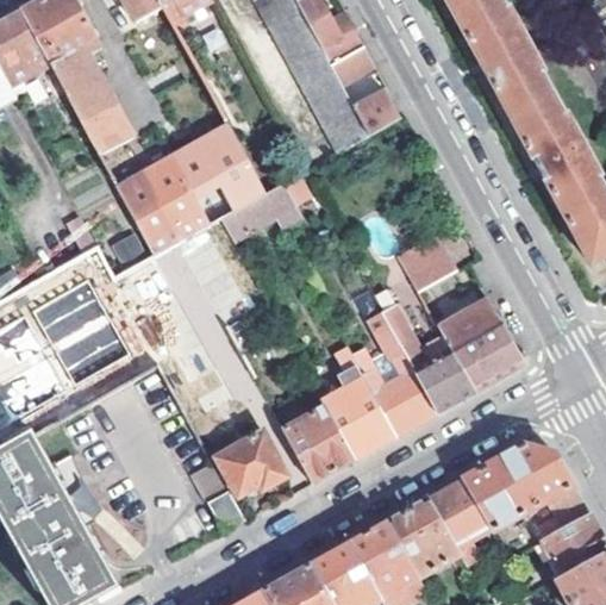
[(93,36),(73,0),(32,0),(22,6),(49,61),(83,42),(93,36)]
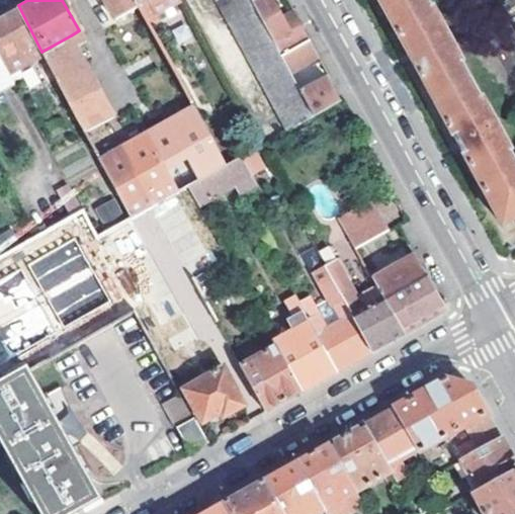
[(105,0),(114,15),(136,4),(135,2),(134,0),(105,0)]
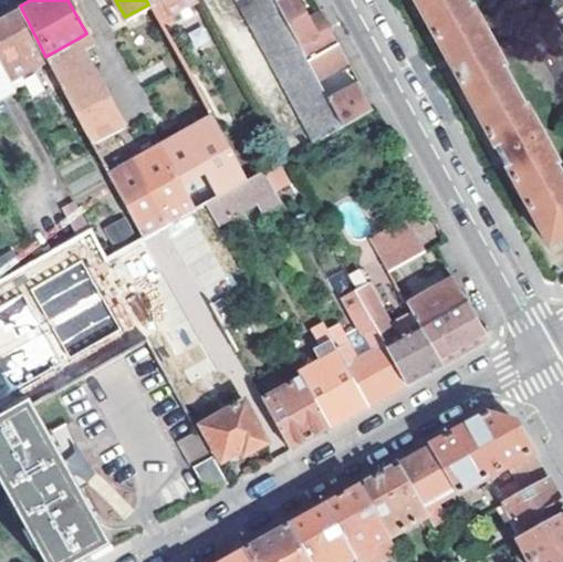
[(237,0),(314,139),(341,124),(329,100),(312,70),(306,60),(273,0),(237,0)]
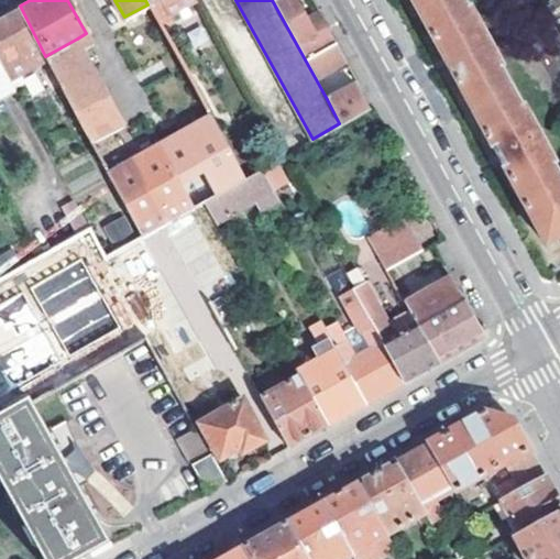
[(272,0),(305,59),(336,43),(319,11),(306,18),(295,0),(272,0)]
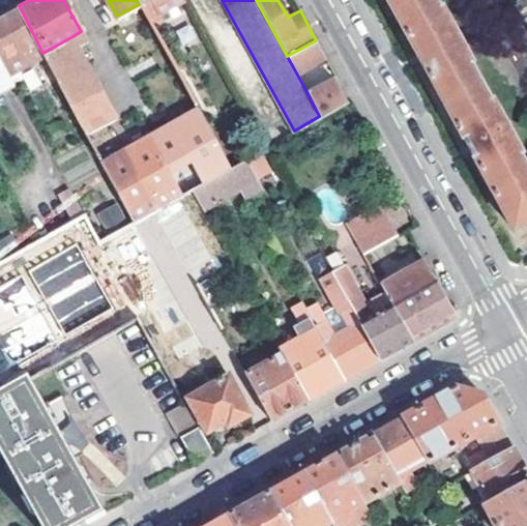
[(526,173),(516,152),(519,150),(490,98),(487,99),(466,62),(469,61),(439,7),(437,10),(431,0),(385,0),(416,54),(466,145),(510,226),(523,218),(525,225),(526,225),(526,173)]
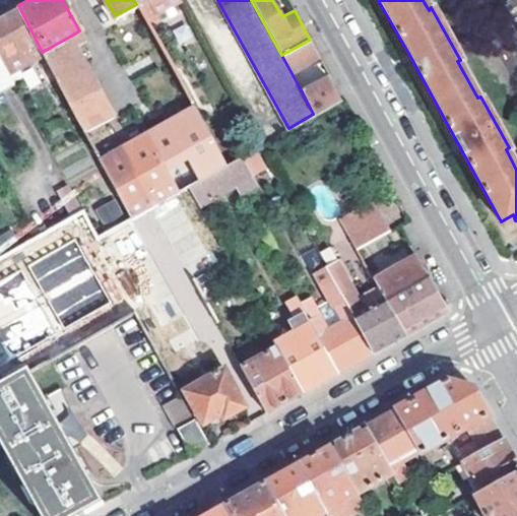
[(0,59),(6,71),(42,52),(18,5),(0,14),(0,59)]
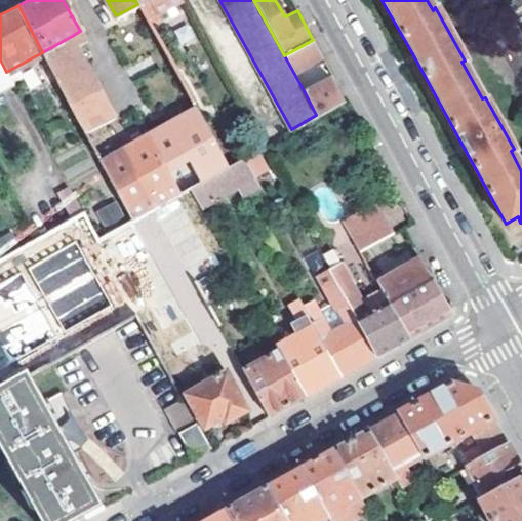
[(42,52),(84,132),(115,115),(72,36),(42,52)]
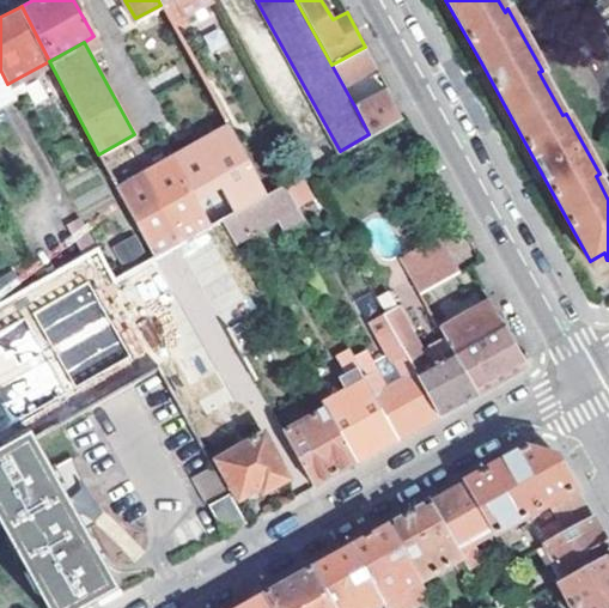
[(332,65),(338,76),(346,71),(349,78),(376,64),(365,47),(332,65)]
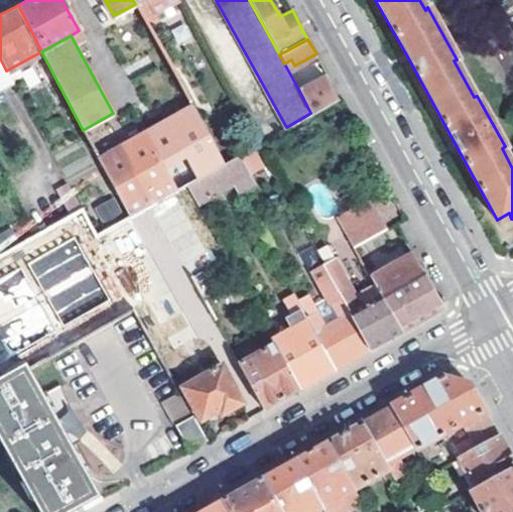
[(0,88),(12,82),(6,71),(0,58),(0,88)]
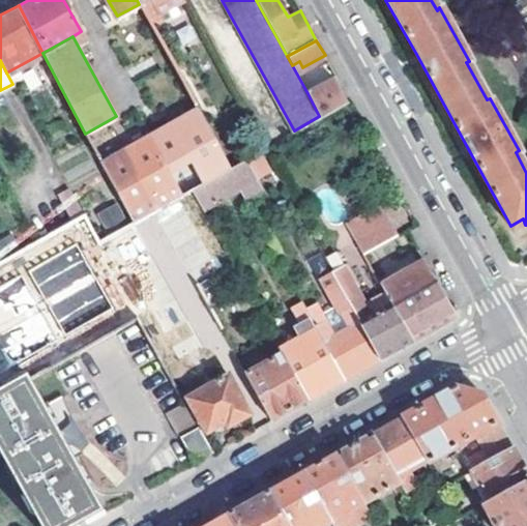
[(308,93),(319,116),(346,100),(334,78),(308,93)]
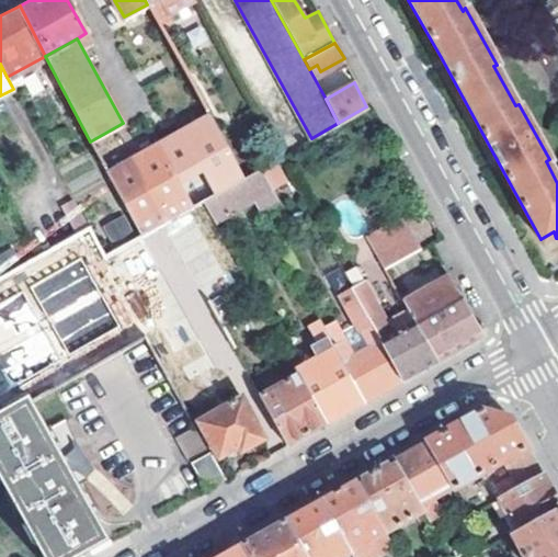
[(207,113),(181,127),(202,167),(215,193),(241,178),(207,113)]
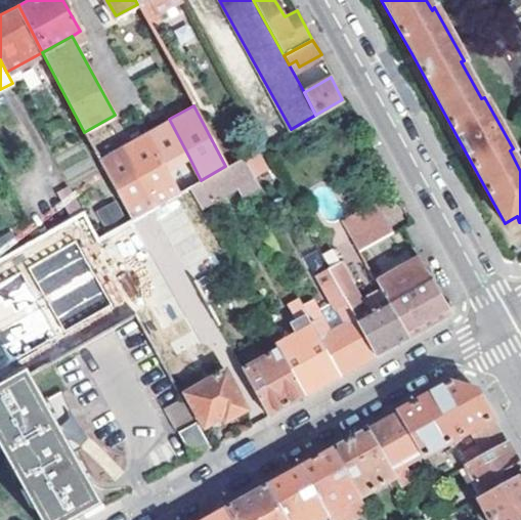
[(145,134),(165,170),(188,156),(169,119),(145,134)]
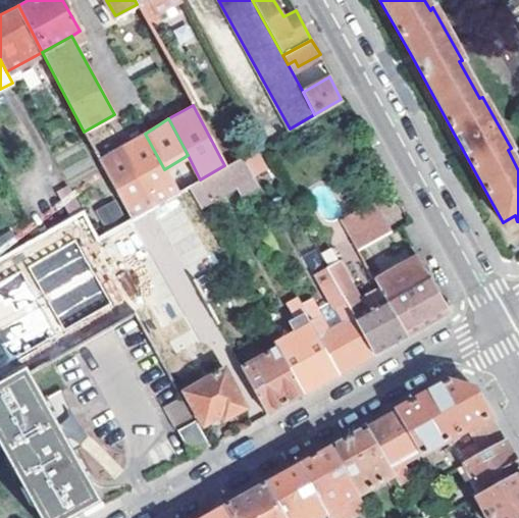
[(164,169),(145,134),(123,146),(155,207),(177,194),(164,169)]
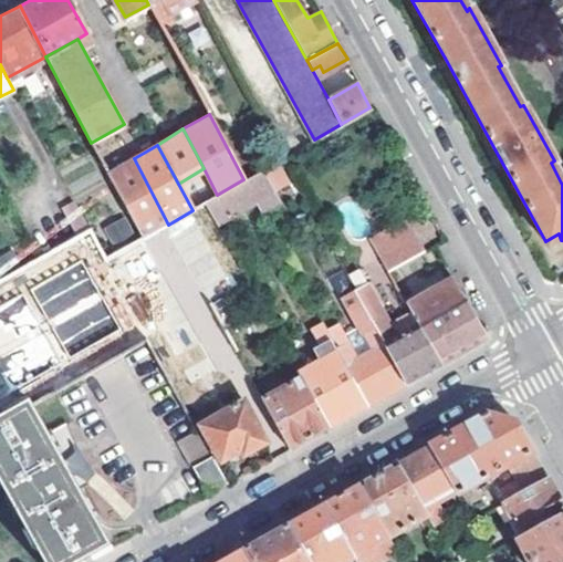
[(134,158),(107,173),(142,239),(168,225),(134,158)]
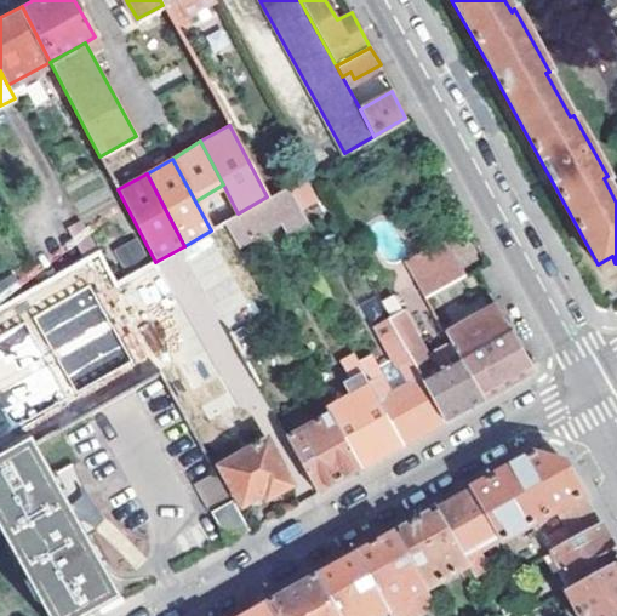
[(238,214),(223,184),(195,201),(211,231),(226,221),(238,214)]
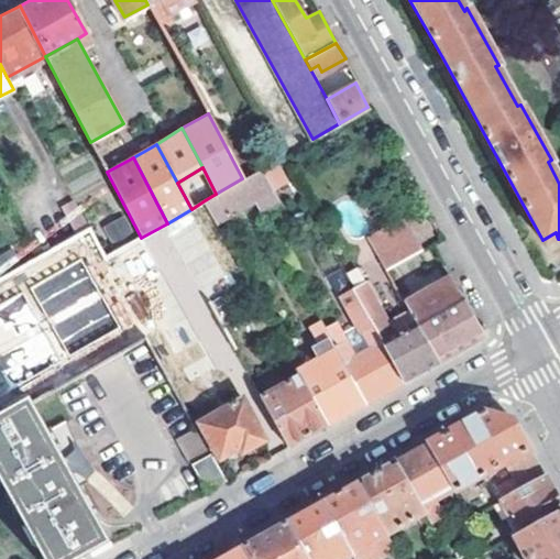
[(278,200),(261,168),(242,178),(255,201),(260,211),(278,200)]
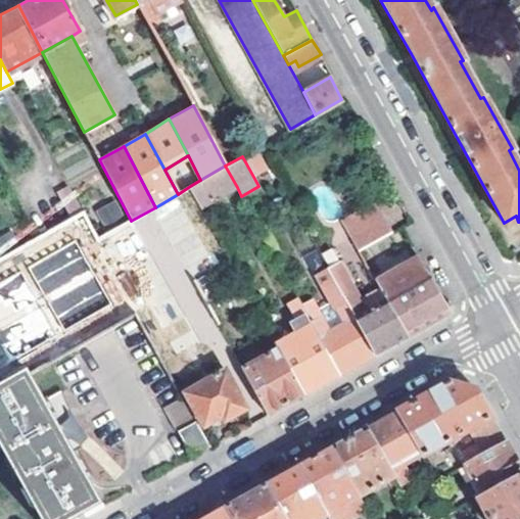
[(237,187),(225,166),(200,180),(190,186),(201,206),(237,187)]
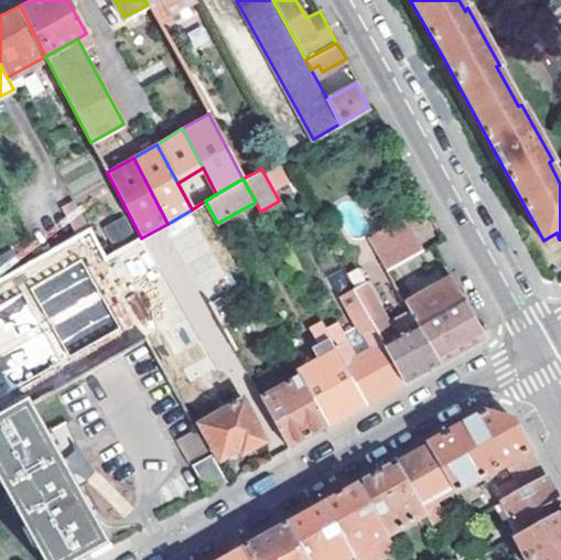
[(109,243),(131,229),(119,210),(98,223),(109,243)]
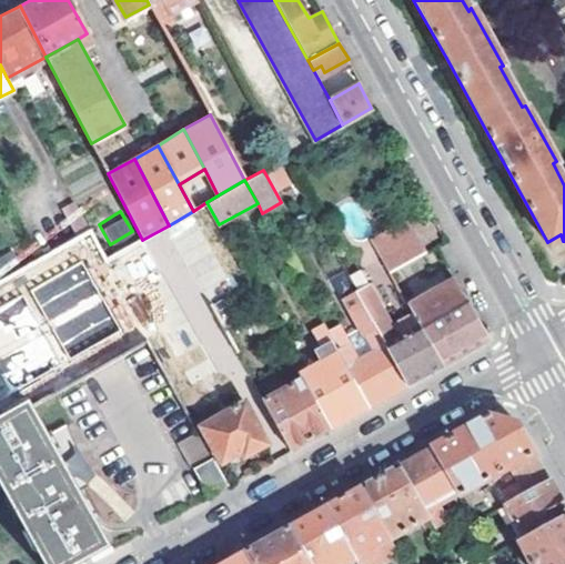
[(414,234),(409,221),(373,241),(380,253),(414,234)]
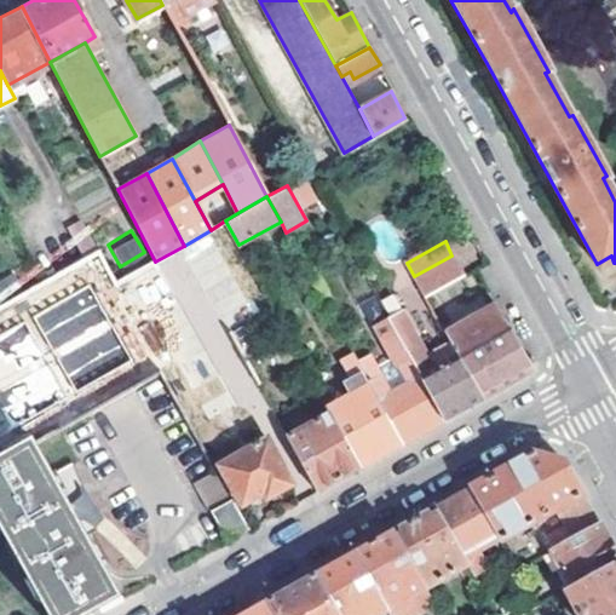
[(424,295),(462,274),(452,256),(414,276),(424,295)]
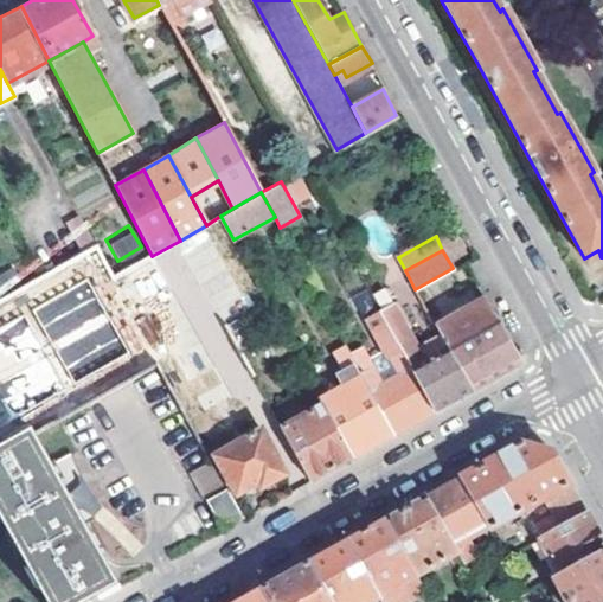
[(0,421),(127,351),(85,276),(0,322),(0,421)]
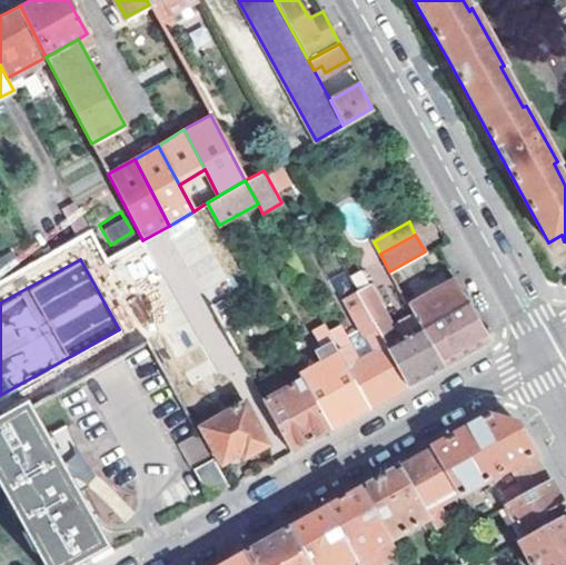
[(375,280),(395,314),(408,305),(389,271),(375,280)]
